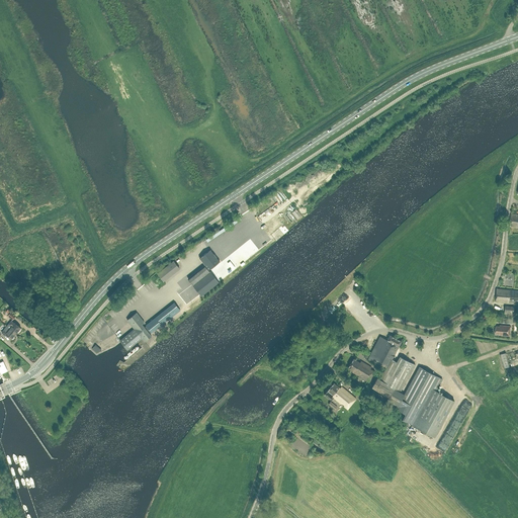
[(278,192),(270,198),(277,206),(284,199),(278,192)]
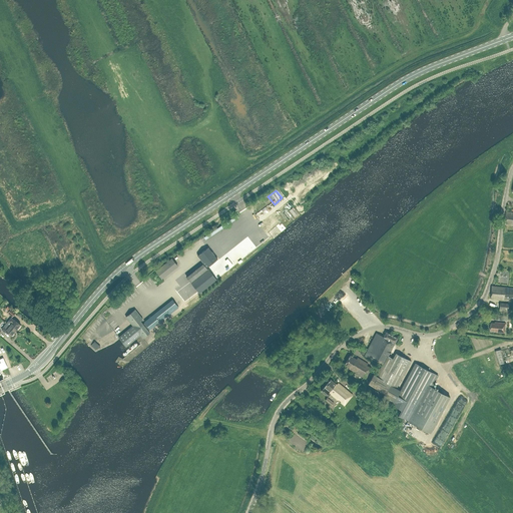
[(281,214),(283,217),(290,212),(292,215),(294,213),(289,207),(281,214)]
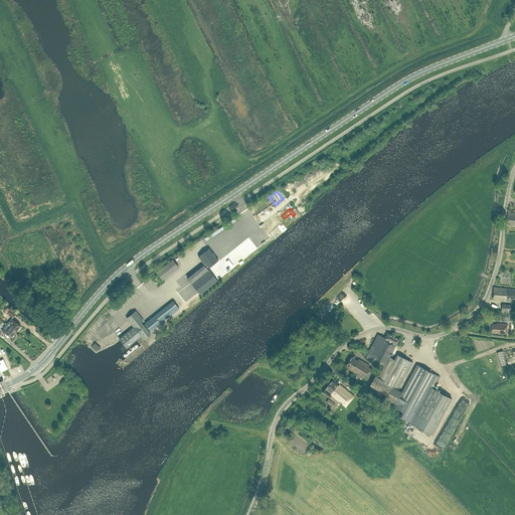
[(506,224),(514,224),(514,213),(508,212),(506,224)]
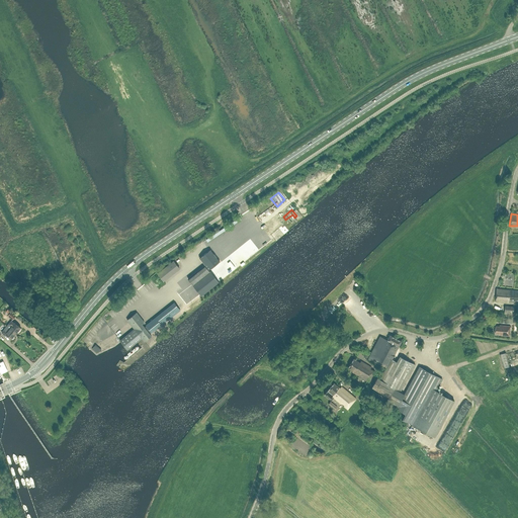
[(251,221),(243,227),(247,231),(255,225),(251,221)]
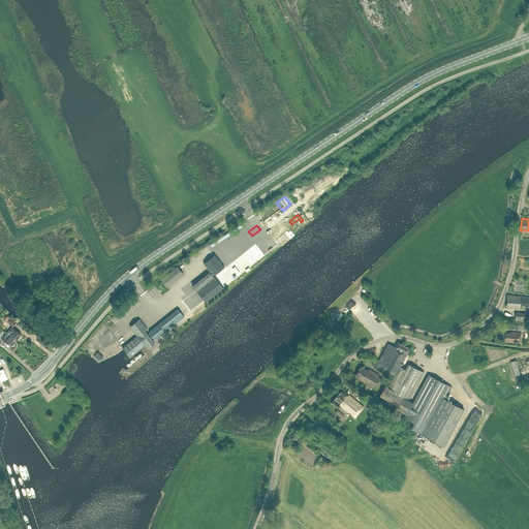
[(250,251),(255,258),(237,271),(235,269),(232,270),(236,275),(274,249),(267,239),(250,251)]
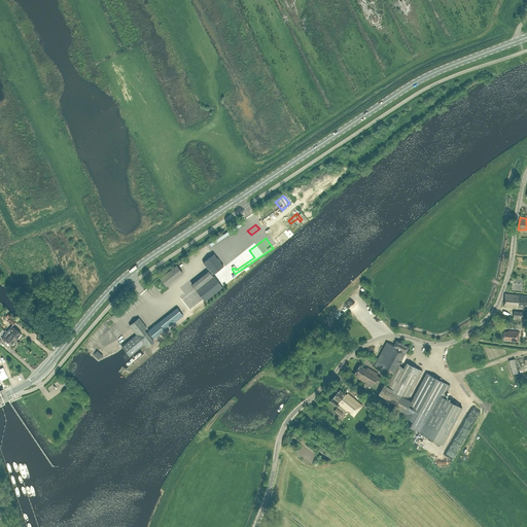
[(213,253),(203,261),(212,274),(223,266),(213,253)]
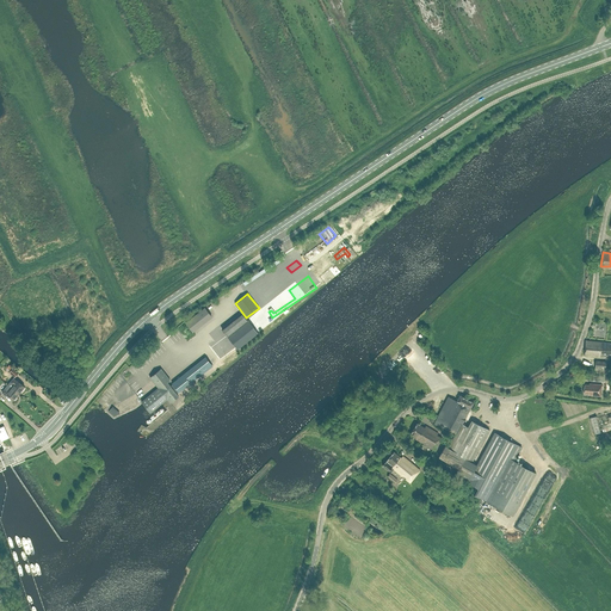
[(210,315),(205,309),(186,323),(192,329),(210,315)]
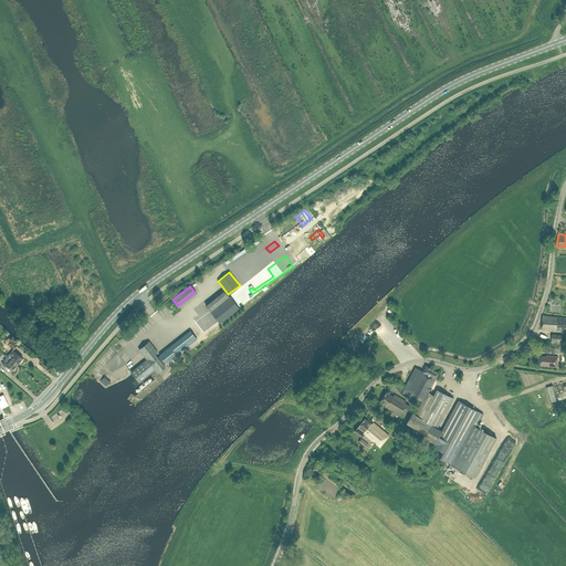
[(223,290),(206,305),(210,312),(229,296),(223,290)]
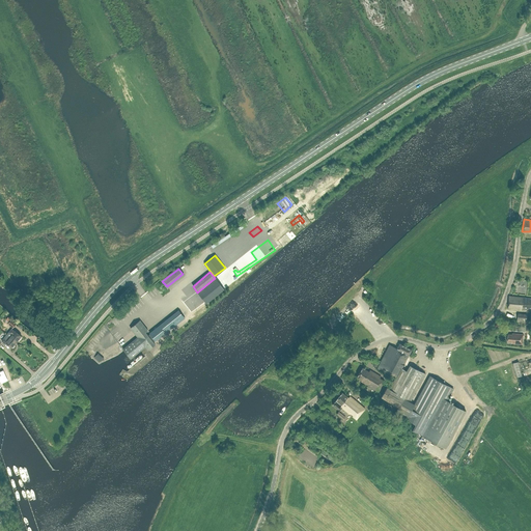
[(223,288),(216,279),(198,294),(205,302),(223,288)]
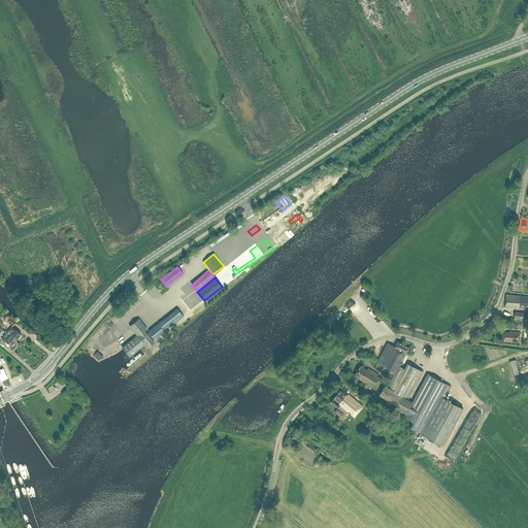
[(353,291),(356,294),(362,289),(359,286),(353,291)]
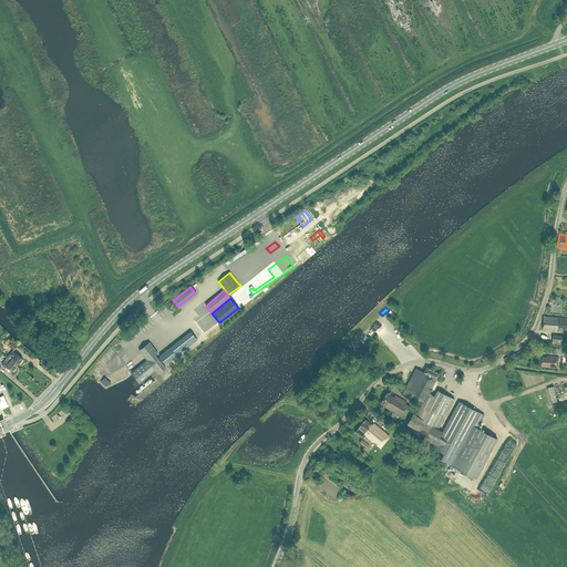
[(566,330),(566,318),(558,317),(543,316),(542,329),(566,330)]
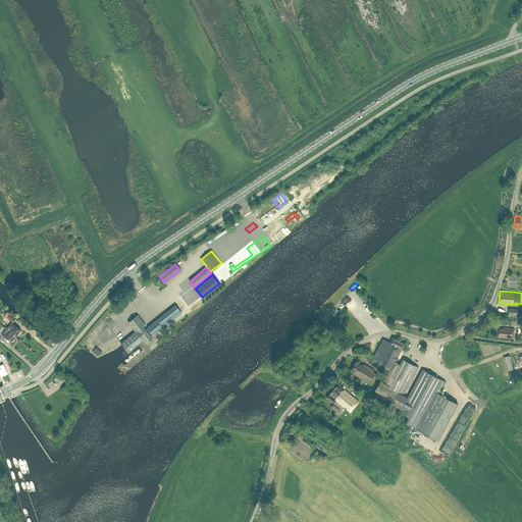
[(175,305),(174,305),(174,306),(147,327),(148,328),(146,329),(143,326),(145,324),(138,315),(127,322),(135,331),(120,343),(121,344),(128,352),(138,345),(143,341),(145,344),(152,338),(151,335),(153,334),(181,312),(175,305)]
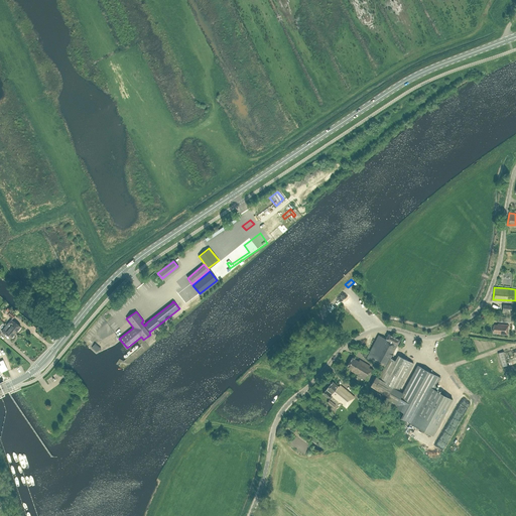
[(14,321),(11,319),(9,323),(11,325),(9,328),(15,333),(20,327),(14,321)]
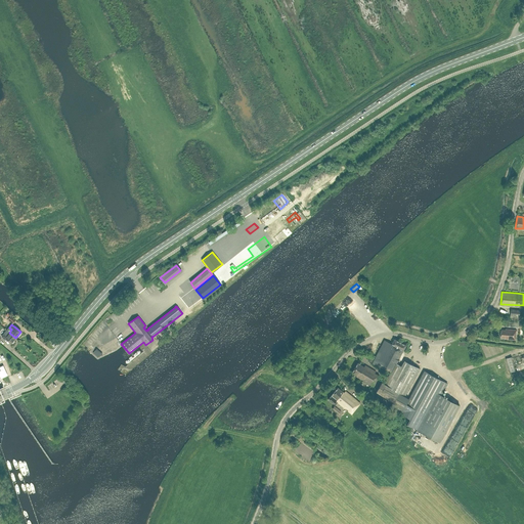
[(504,339),(515,340),(516,330),(507,329),(507,330),(500,330),(500,337),(504,338),(504,339)]
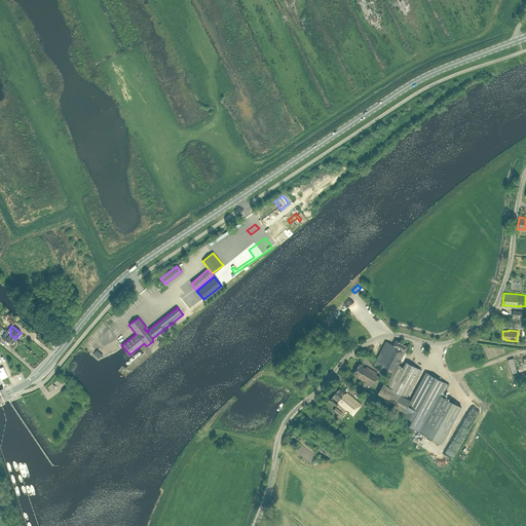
[(4,340),(5,339),(11,344),(15,339),(9,334),(6,332),(4,335),(1,337),(4,340)]
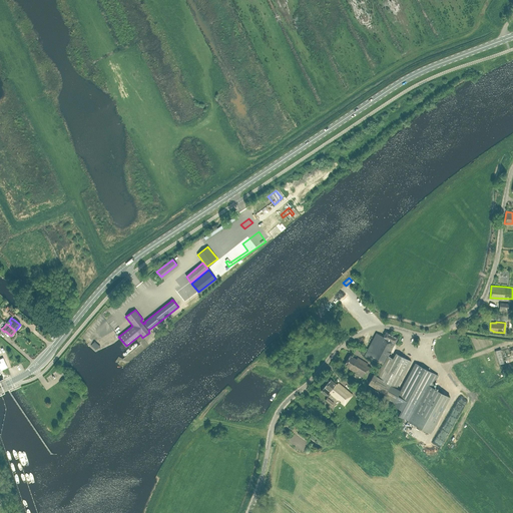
[(376,333),(364,356),(376,362),(374,366),(377,368),(368,384),(385,393),(382,398),(401,409),(398,414),(430,432),(450,397),(432,387),(438,375),(415,363),(400,390),(396,388),(411,361),(396,353),(393,358),(388,356),(397,338),(386,332),(383,337),(376,333)]
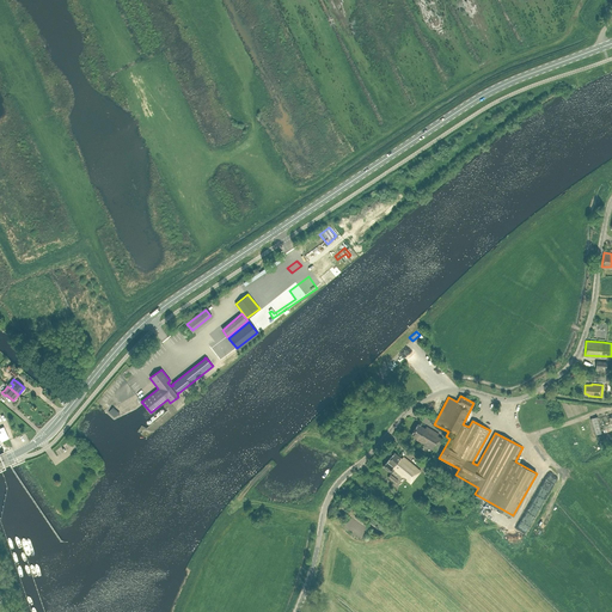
[(611,429),(611,415),(611,412),(598,416),(597,416),(589,418),(594,435),(601,433),(611,429)]
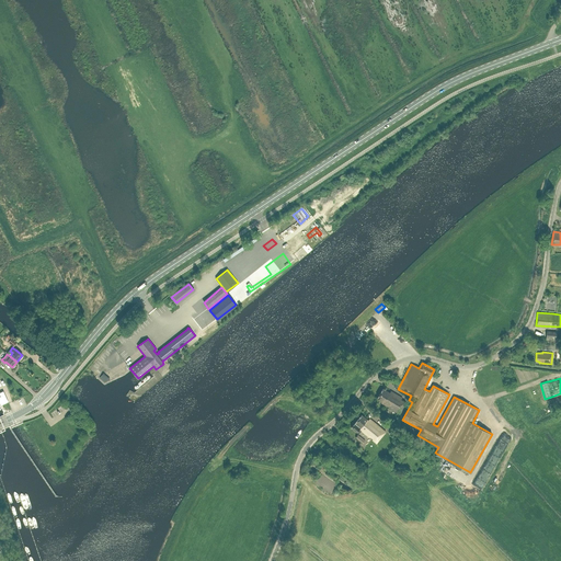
[(382,388),(377,398),(382,401),(381,402),(385,404),(385,405),(395,411),(399,414),(405,402),(401,399),(402,398),(390,390),(389,392),(382,388)]
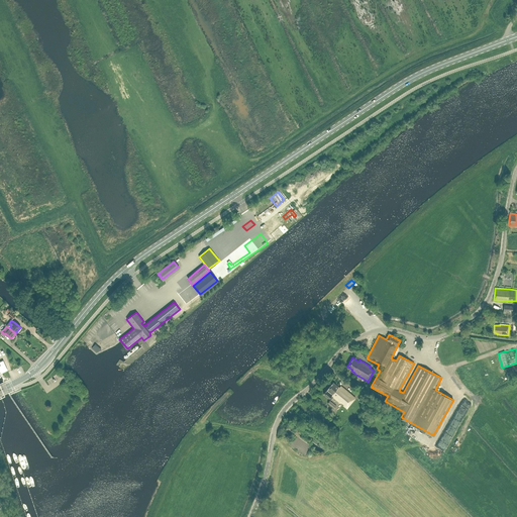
[(333,382),(323,394),(330,399),(332,397),(340,403),(340,402),(343,404),(342,405),(344,406),(345,404),(348,407),(355,398),(340,386),(339,387),(333,382)]
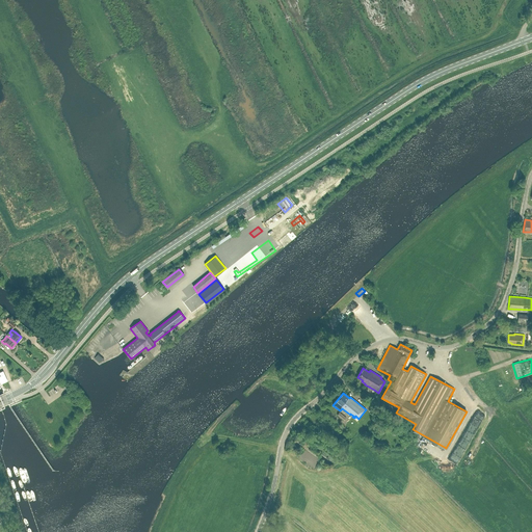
[(339,411),(337,415),(344,421),(346,417),(339,411)]
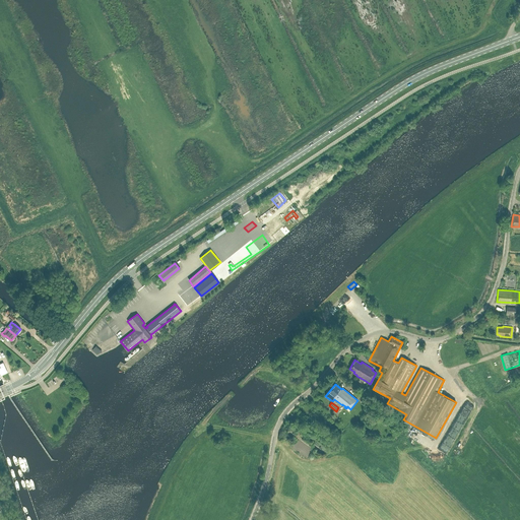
[(451,426),(443,440),(448,443),(457,429),(451,426)]
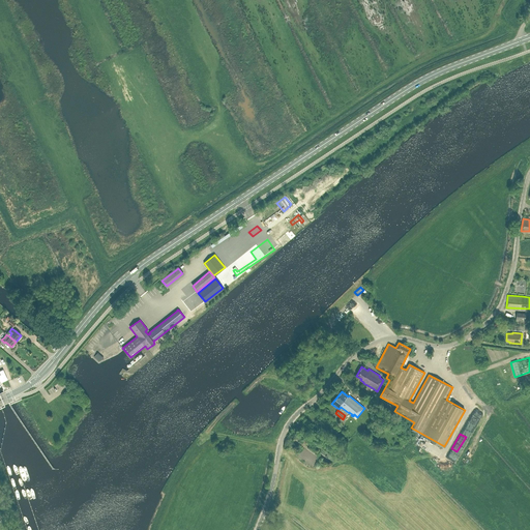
[(329,450),(325,457),(331,461),(331,460),(334,462),(337,457),(329,450)]
